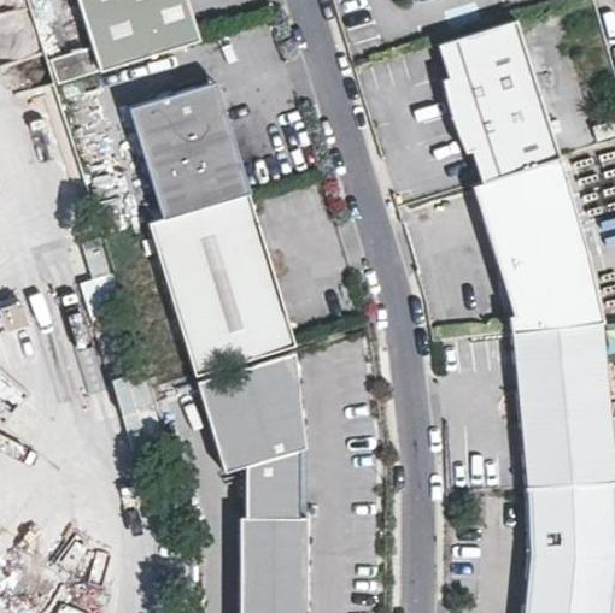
[(78,0),(101,72),(200,42),(187,0),(78,0)]
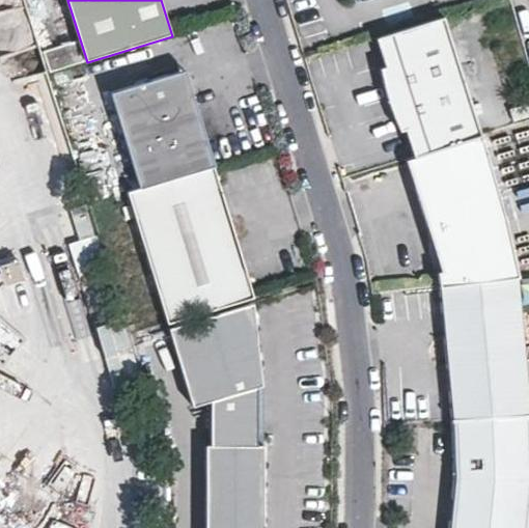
[(483,137),(448,17),(378,38),(386,67),(382,70),(382,71),(382,73),(382,74),(383,77),(383,79),(383,82),(384,85),(385,88),(386,91),(387,95),(388,100),(389,104),(390,107),(392,111),(394,117),(395,121),(398,127),(401,132),(406,131),(415,159),(483,137)]
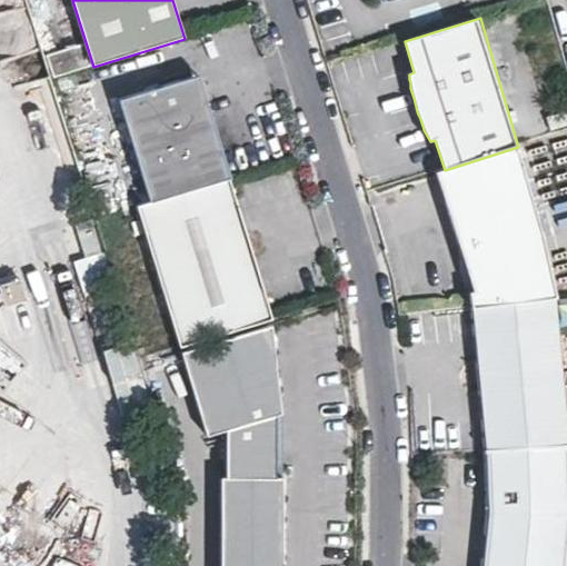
[(204,95),(199,77),(181,82),(204,95)]
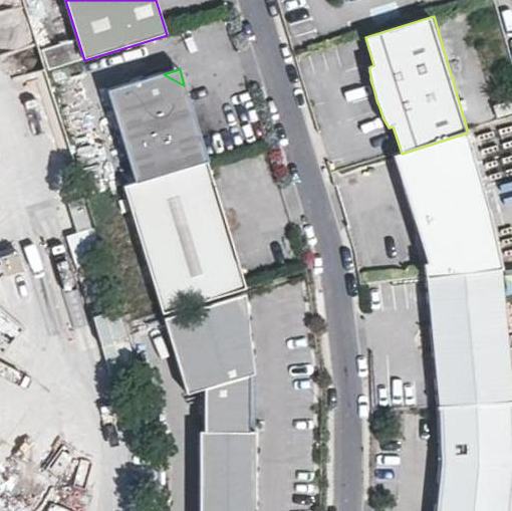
[(207,162),(184,85),(164,74),(106,91),(135,184),(207,162)]
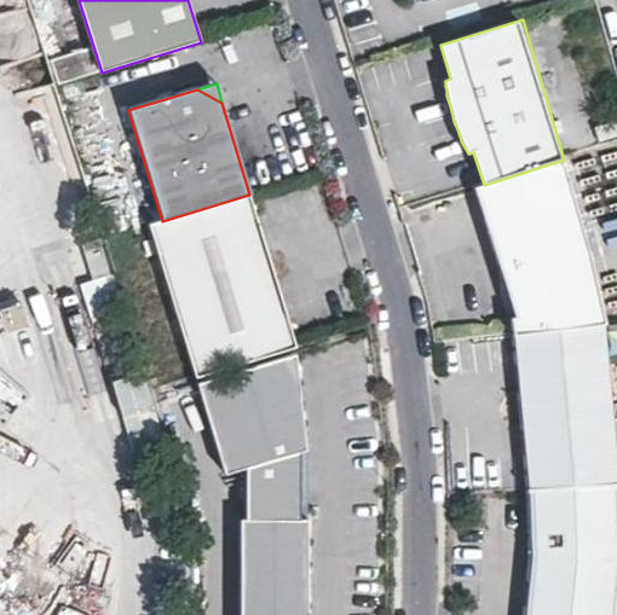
[(484,185),(474,187),(500,268),(513,268),(519,318),(517,318),(512,319),(514,336),(606,324),(605,307),(599,308),(594,273),(599,257),(564,160),(484,185)]
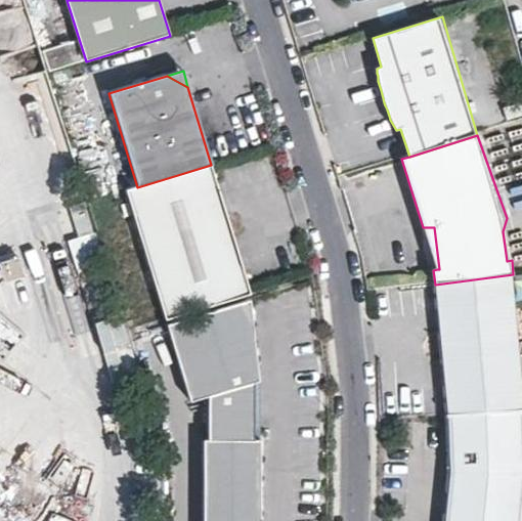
[(250,295),(211,165),(137,187),(126,191),(166,320),(250,295)]
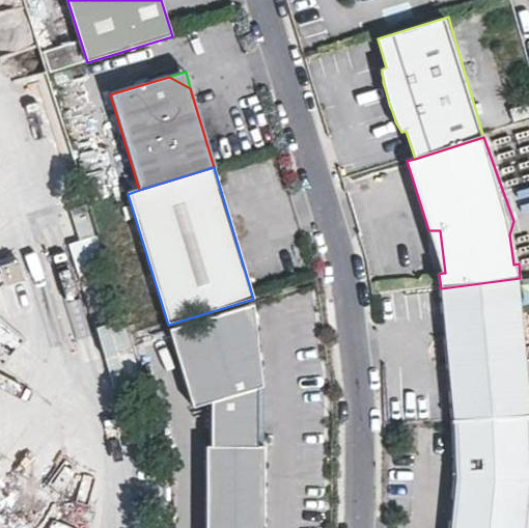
[(509,234),(513,265),(519,264),(513,221),(509,234)]
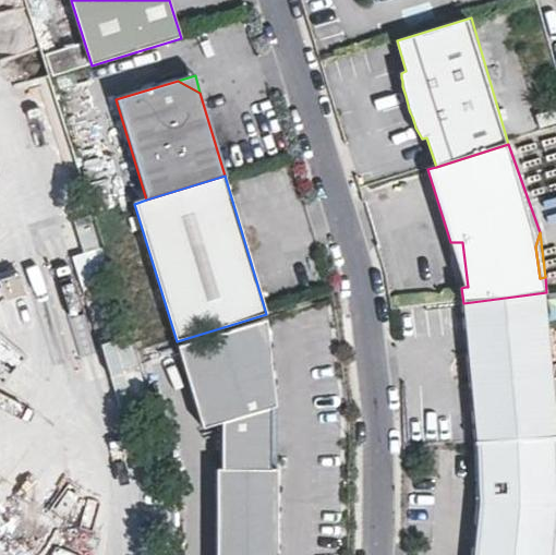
[(468,287),(462,242),(450,242),(466,287),(468,287)]
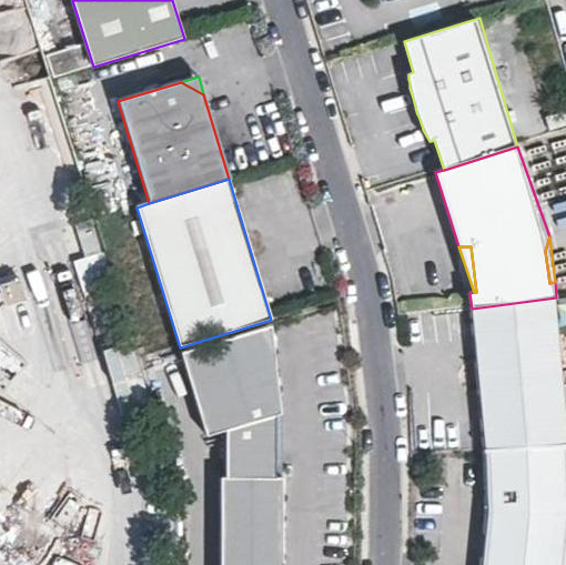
[(565,401),(556,298),(472,309),(487,450),(565,443),(565,401)]
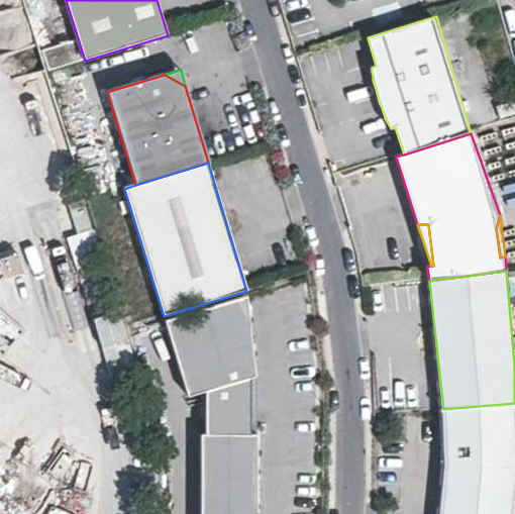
[(259,380),(246,291),(164,316),(191,393),(211,391),(212,436),(203,436),(202,513),(258,513),(261,433),(250,434),(249,380),(259,380)]
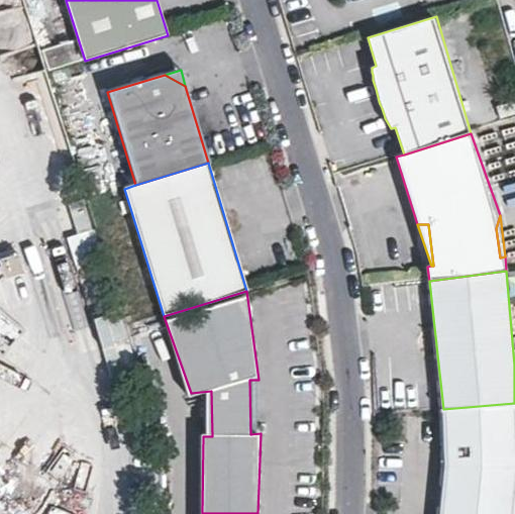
[(514,403),(443,409),(447,474),(440,513),(514,513),(514,403)]
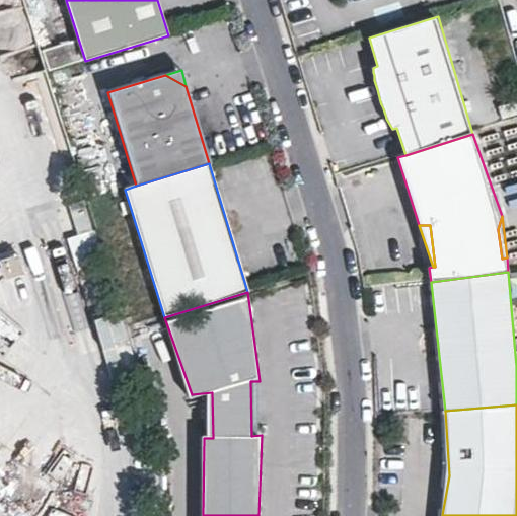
[(64,515),(55,504),(46,512),(41,456),(5,459),(0,463),(0,515),(64,515)]
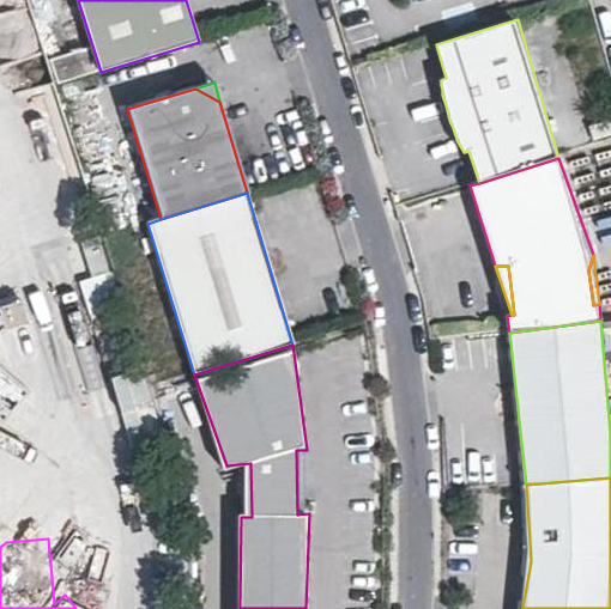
[(73,544),(62,561),(74,568),(84,553),(73,544)]
